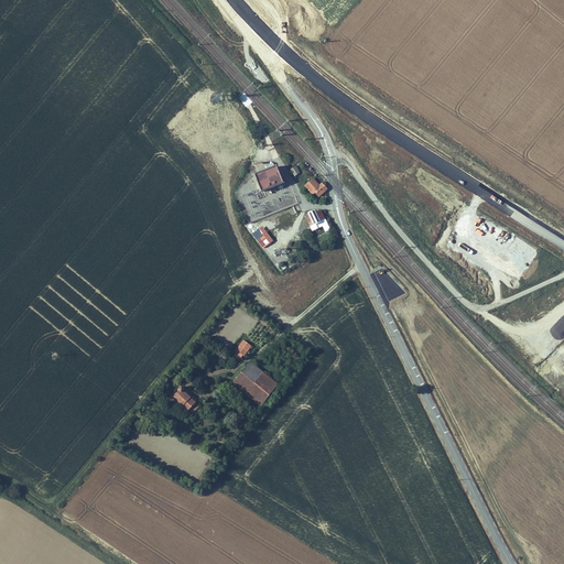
[(295,165),(290,169),(293,176),(300,173),(295,165)]
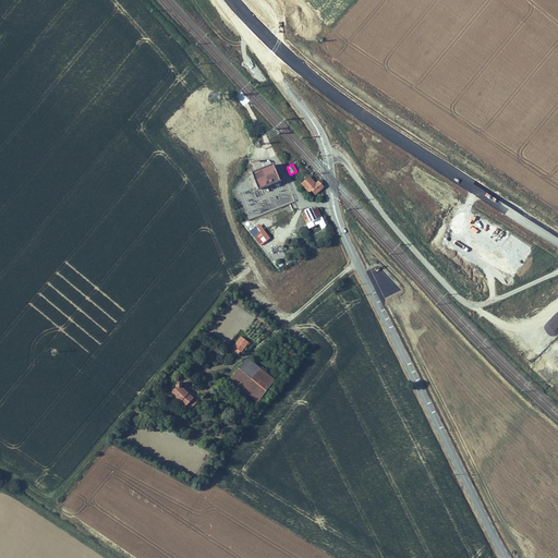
[(269,165),(249,172),(254,187),(275,179),(269,165)]
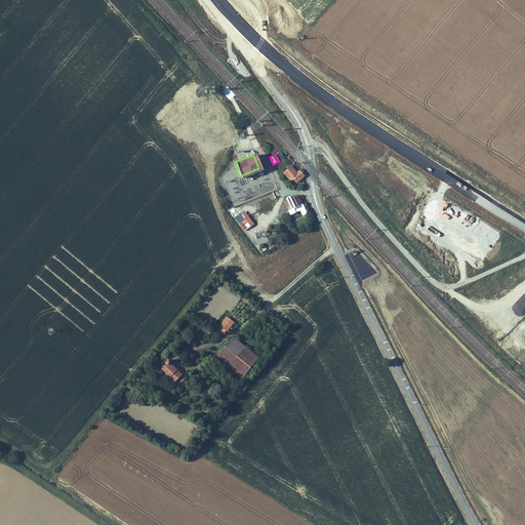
[(285,173),(288,179),(290,177),(293,182),(301,174),(297,170),(295,172),(291,168),(285,173)]
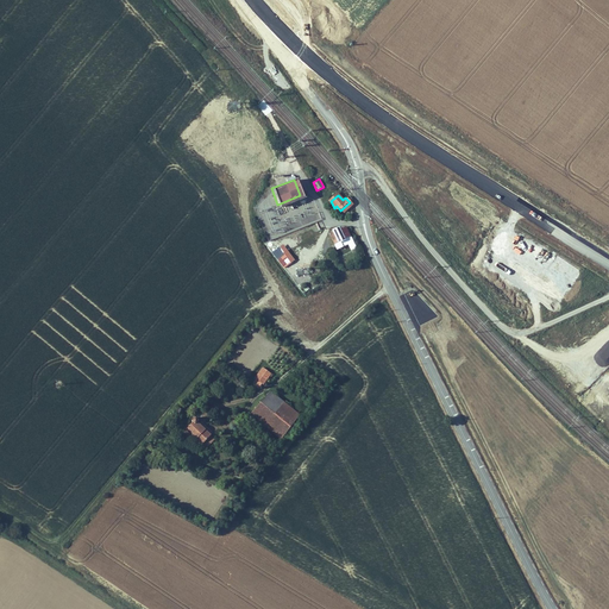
[(286,231),(321,221),(318,209),(312,211),(314,218),(284,225),(286,231)]
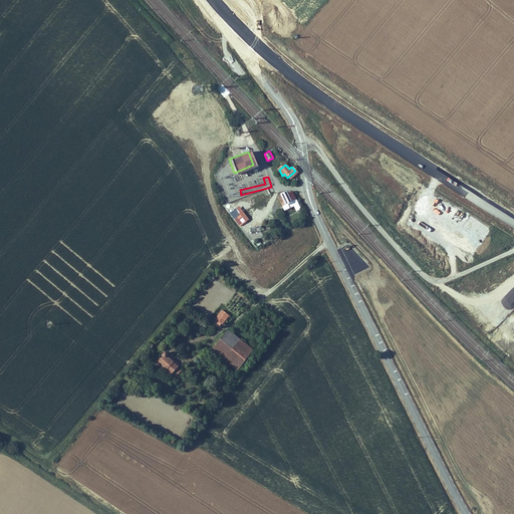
[(282,204),(288,201),(287,201),(293,198),(289,191),(282,195),(281,193),(275,196),(277,201),(280,200),(282,204)]
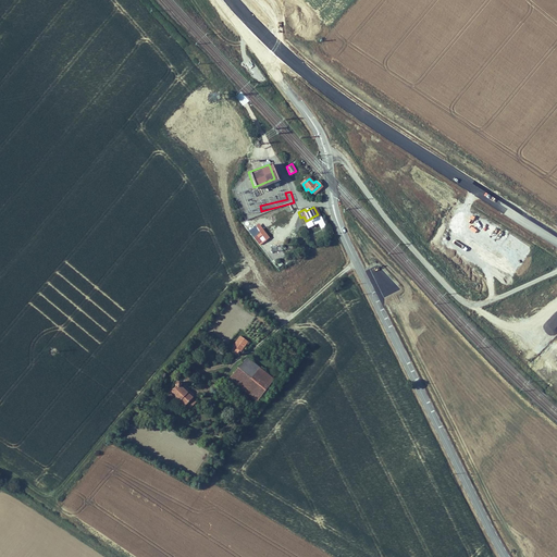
[(262,244),(270,238),(262,229),(255,234),(262,244)]
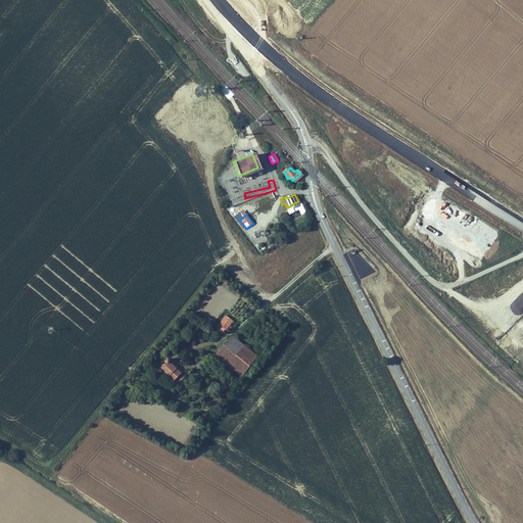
[(235,319),(229,313),(220,322),(225,327),(231,321),(233,322),(235,319)]
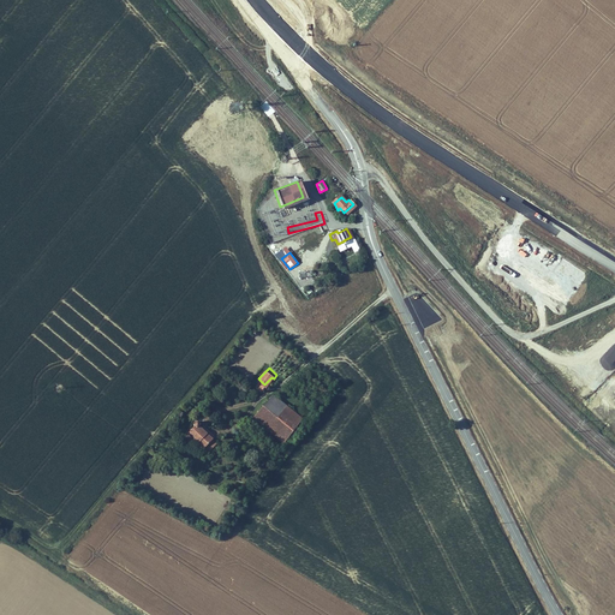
[(287,402),(274,392),(254,416),(267,427),(287,402)]
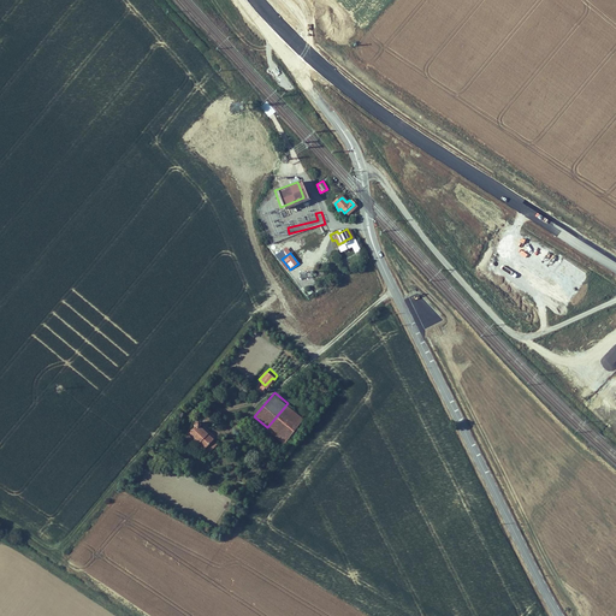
[(288,403),(267,427),(283,439),(302,415),(288,403)]
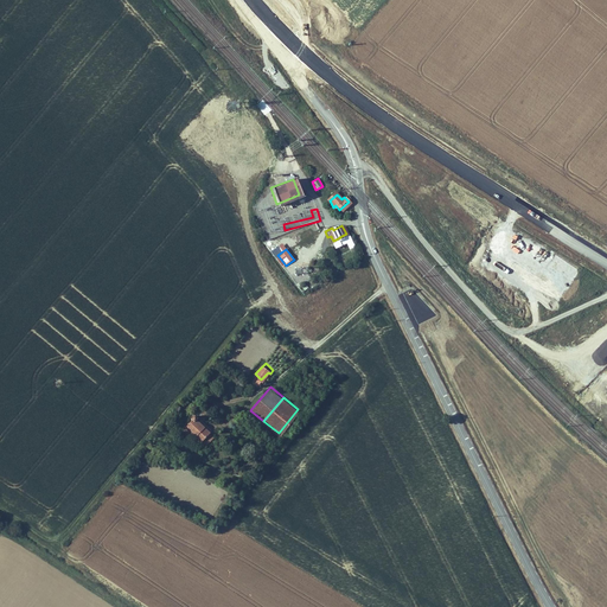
[(196,411),(185,421),(199,439),(208,433),(197,419),(199,416),(196,411)]
